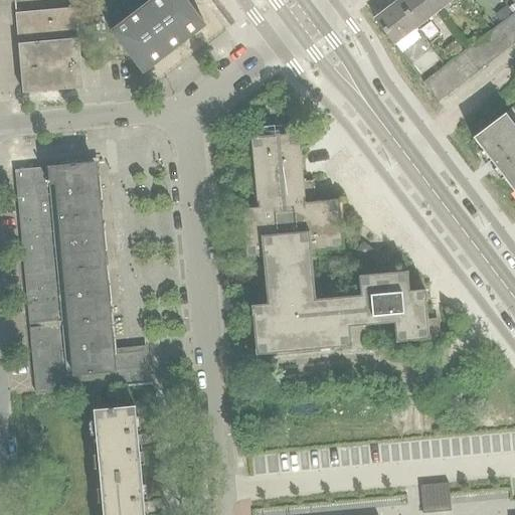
[(143,74),(206,27),(188,3),(191,0),(151,0),(110,31),(143,74)]
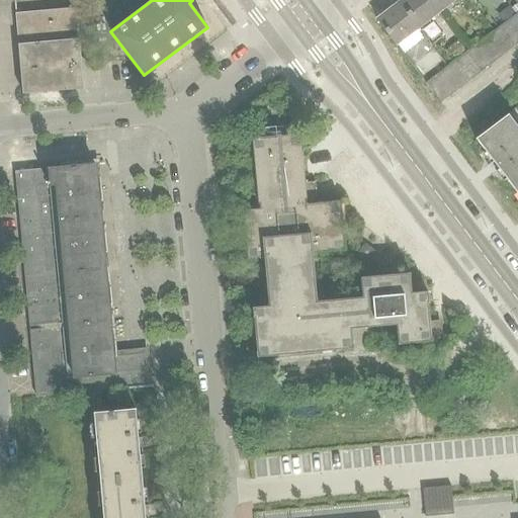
[(420,27),(442,10),(433,0),(401,0),(400,1),(420,27)]
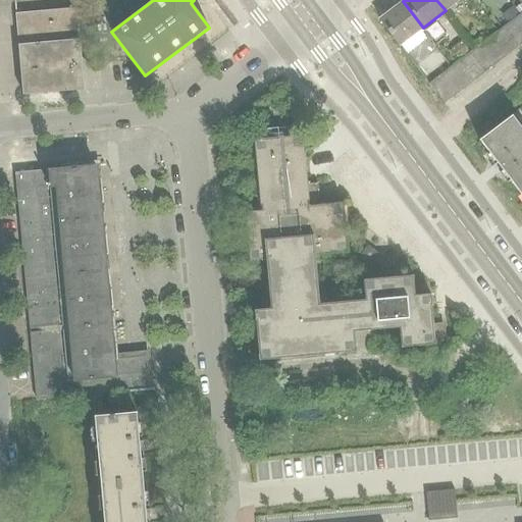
[(436,0),(446,10),(459,0),(436,0)]
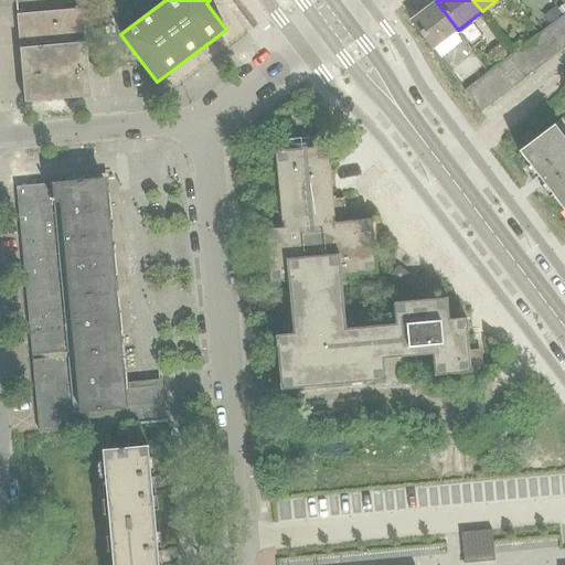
[(411,21),(433,49),(458,30),(436,1),(411,21)]
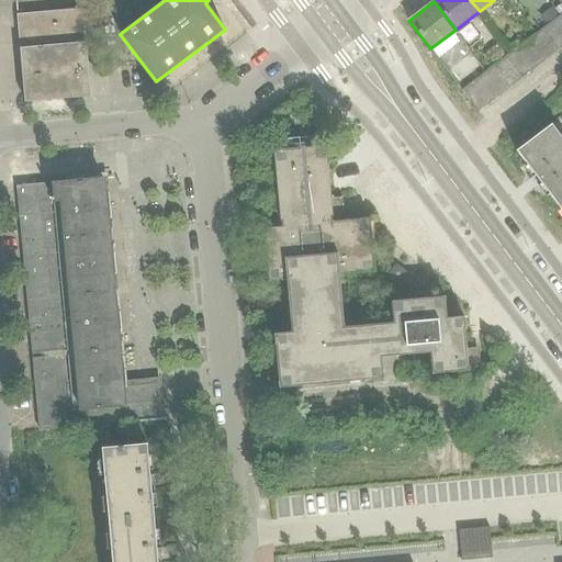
[(86,48),(98,47),(94,8),(17,15),(25,103),(90,97),(86,48)]
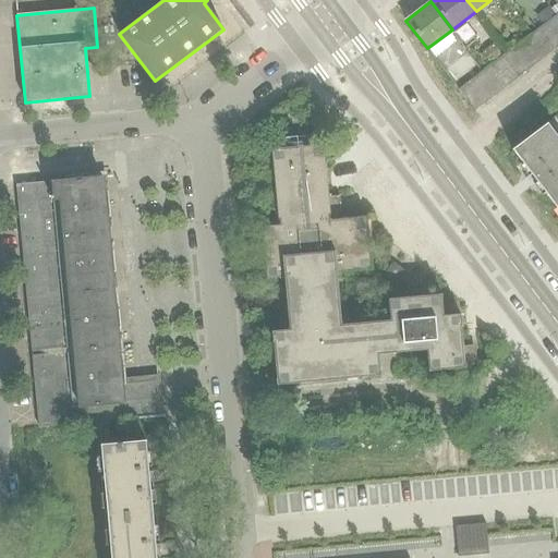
[(548,8),(537,16),(543,24),(554,16),(548,8)]
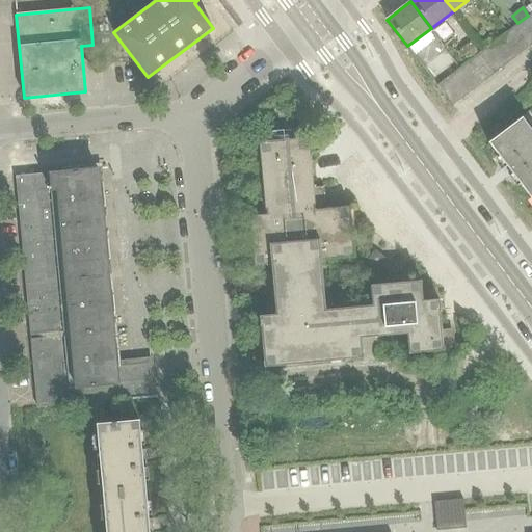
[(531,46),(531,26),(526,19),(516,26),(531,47),(531,46)]
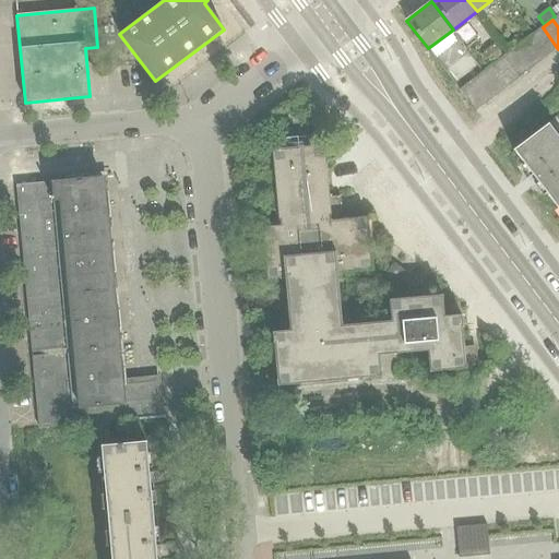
[(558,49),(543,27),(532,35),(548,57),(558,49)]
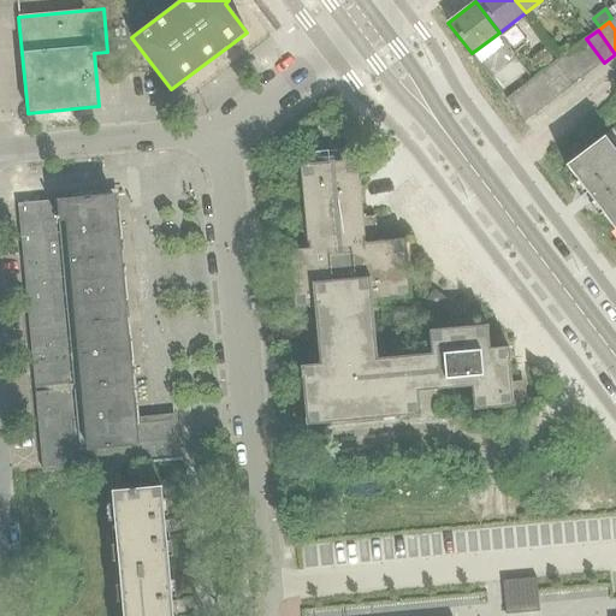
[(604,63),(586,39),(575,47),(593,71),(604,63)]
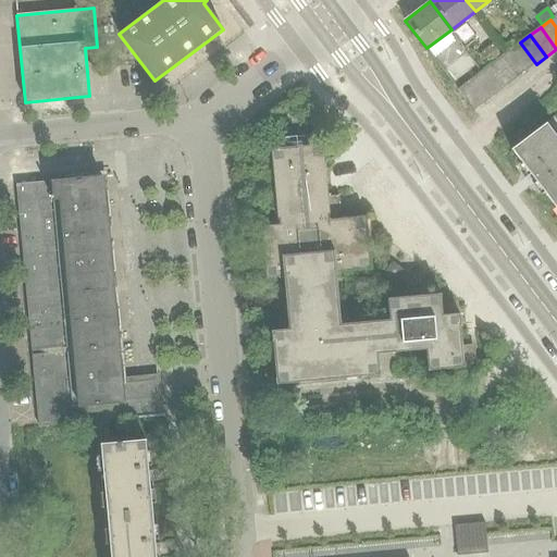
[(536,64),(520,42),(509,50),(525,72),(536,64)]
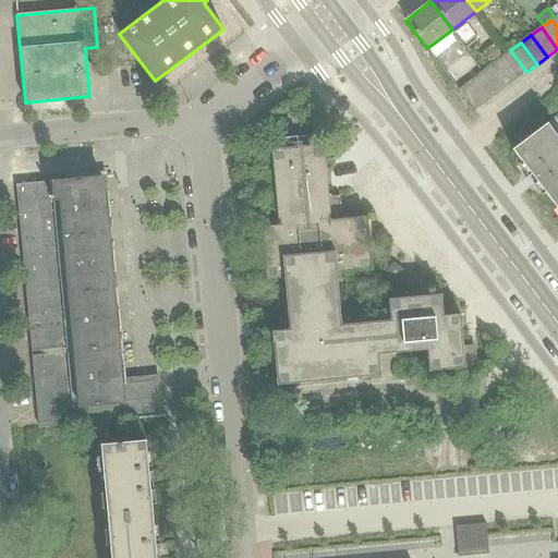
[(494,46),(483,53),(490,64),(501,56),(494,46)]
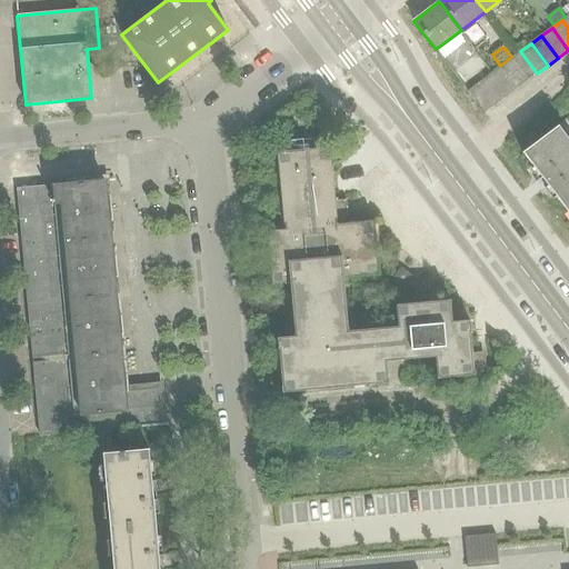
[(537,73),(520,51),(510,60),(527,81),(537,73)]
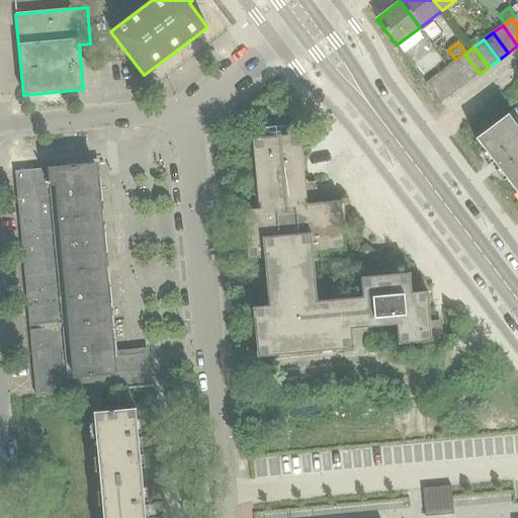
[(480,74),(464,55),(454,62),(469,82),(480,74)]
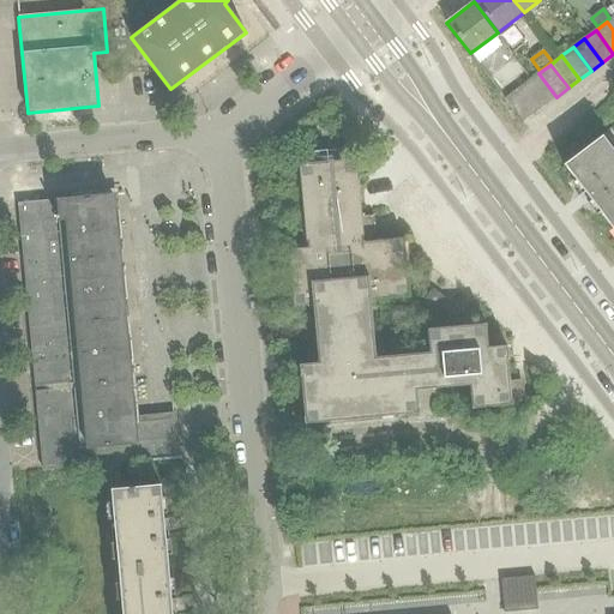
[(557,97),(539,73),(528,82),(546,106),(557,97)]
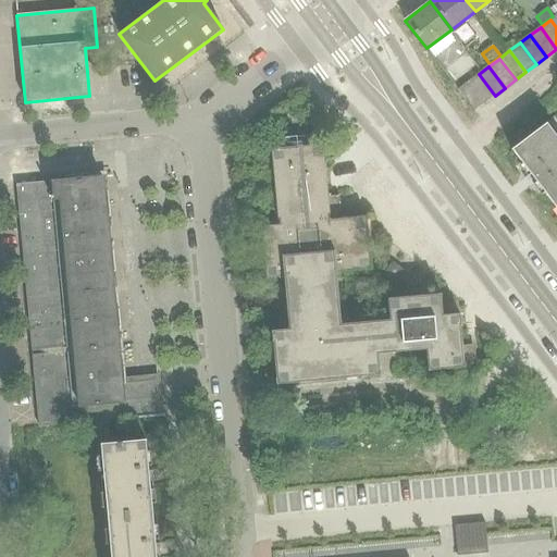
[(495,96),(479,74),(468,82),(484,103),(495,96)]
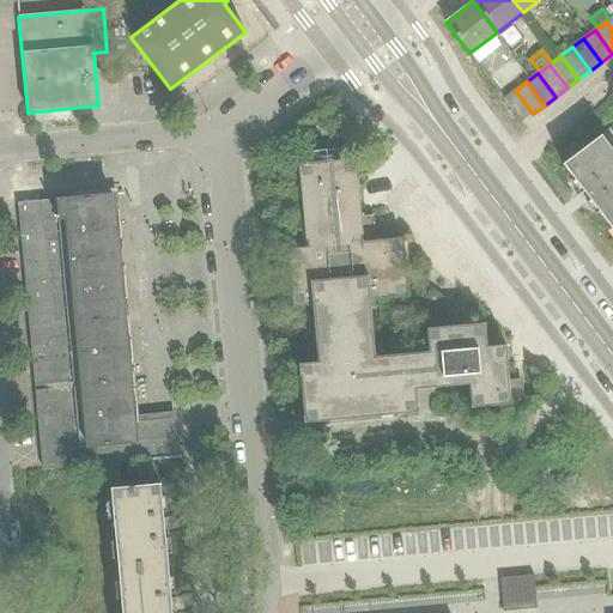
[(515,90),(504,98),(522,122),(533,114),(515,90)]
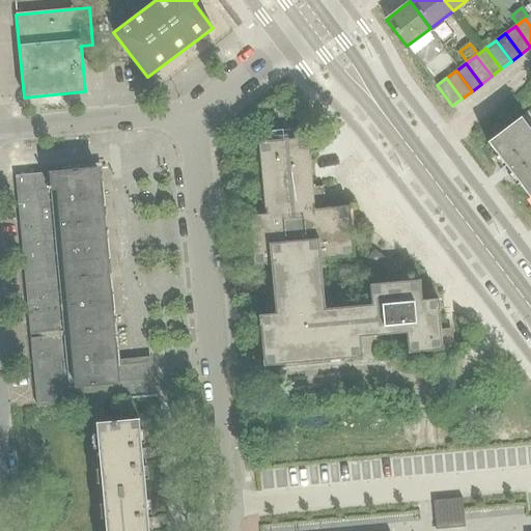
[(485,143),(526,197),(530,192),(530,133),(519,117),(485,143)]
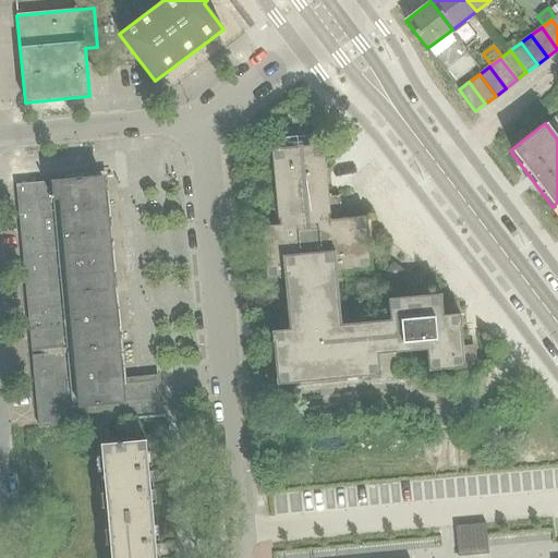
[(440,295),(388,300),(389,322),(341,326),(336,274),(372,270),(367,217),(330,221),(324,145),(271,149),(278,226),(262,228),(266,280),(283,279),(288,330),(271,331),(276,386),(379,376),(378,355),(426,351),(427,372),(465,368),(460,315),(443,316),(440,295)]
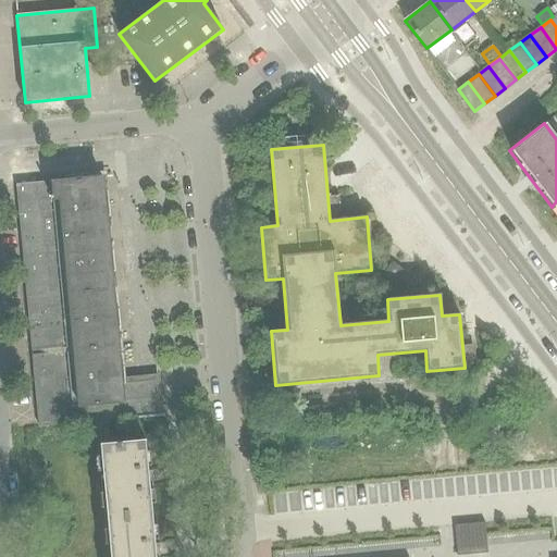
[(31,314),(113,306),(102,178),(63,182),(62,176),(51,177),(51,183),(19,186),(31,314)]
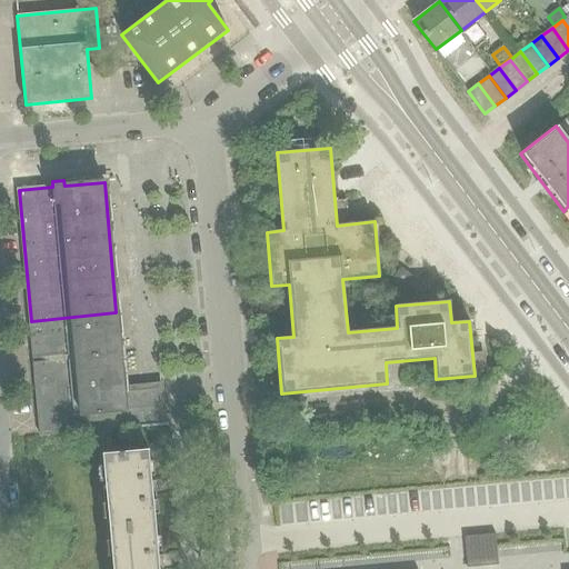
[(123,392),(116,312),(31,321),(41,437),(162,426),(159,389),(123,392)]
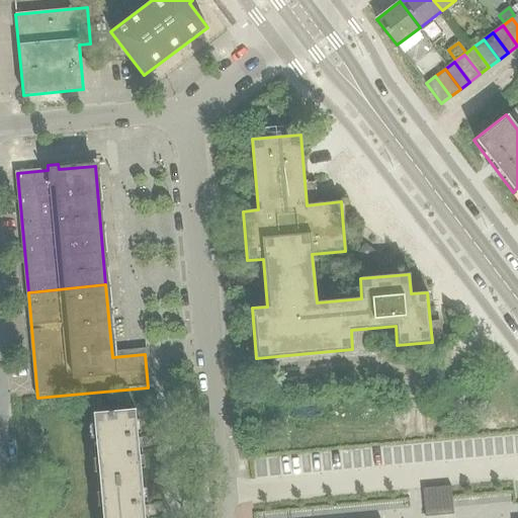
[(141,477),(135,410),(93,413),(99,481),(141,477)]
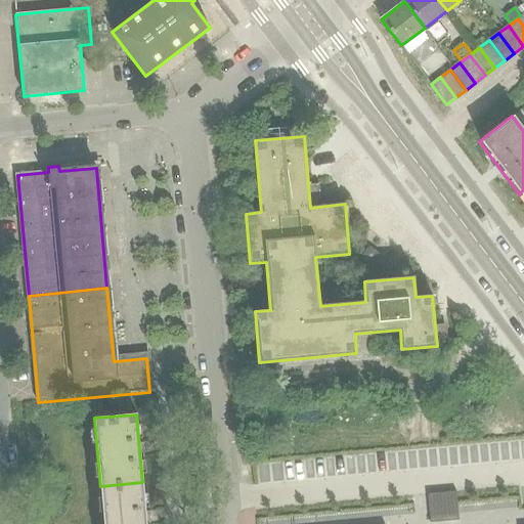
[(146,523),(142,482),(100,486),(103,523),(146,523)]
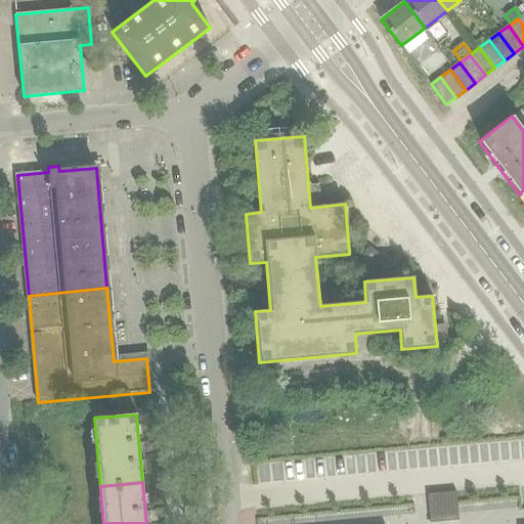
[(455,492),(428,494),(430,522),(457,520),(455,492)]
